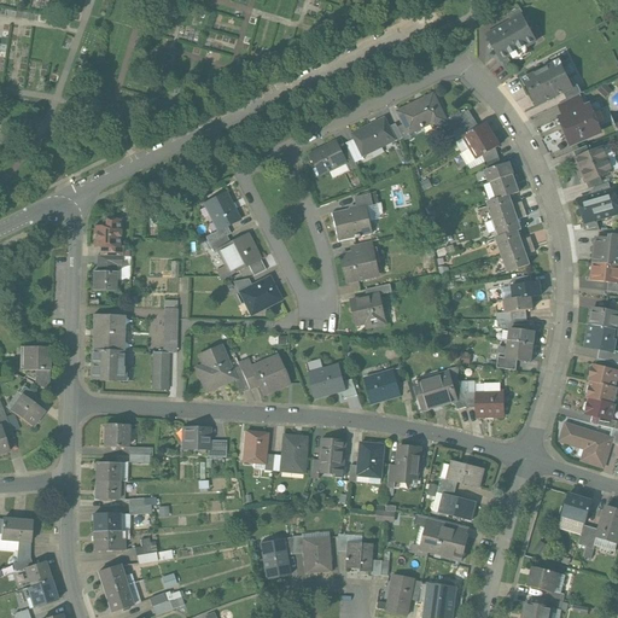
[(511,23),(522,17),(524,16),(520,10),(507,16),(511,23)]
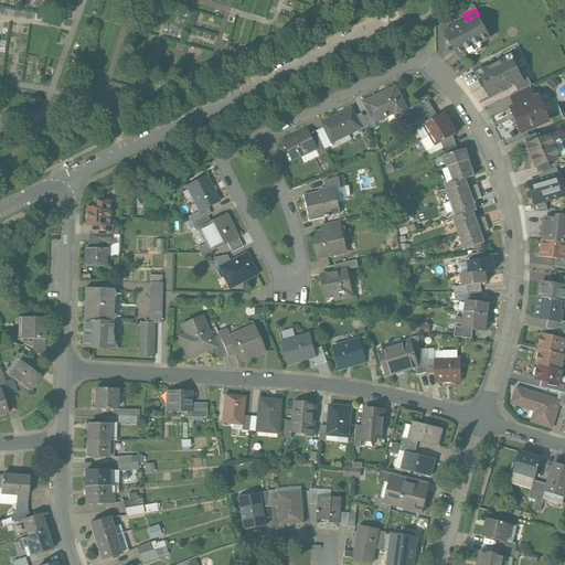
[(489,40),(477,16),(467,21),(446,33),(459,56),(489,40)]
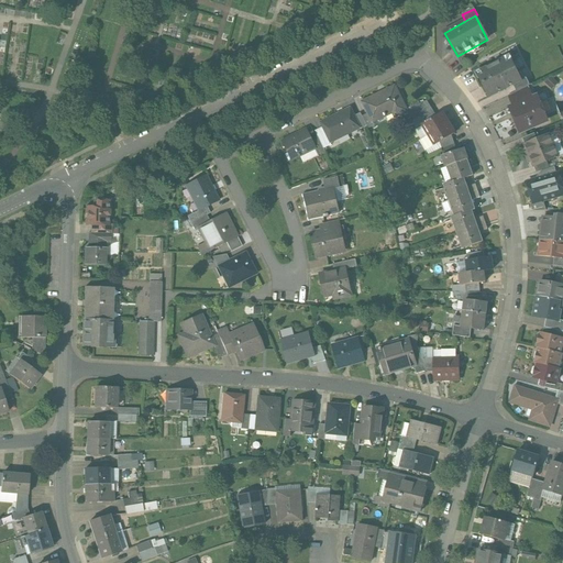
[(514,62),(510,55),(474,73),(478,79),(481,78),(489,97),(512,86),(521,81),(520,81),(511,63),(514,62)]
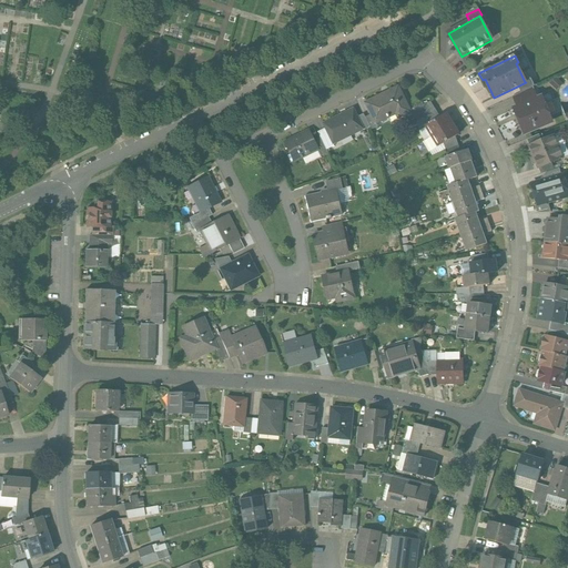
[(556,78),(549,84),(556,91),(563,84),(556,78)]
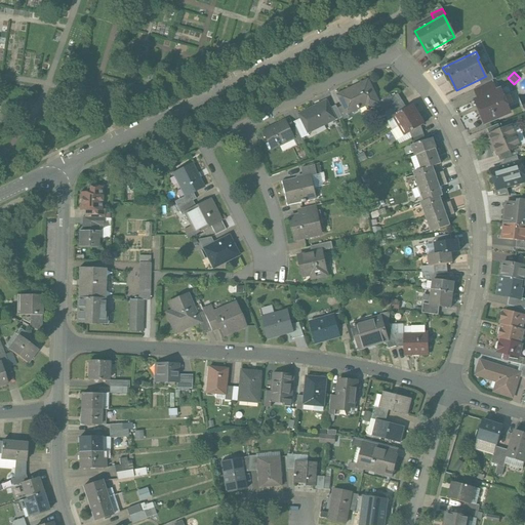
[(486,76),(478,80),(482,86),(491,81),(494,80),(491,73),(485,76),(486,76)]
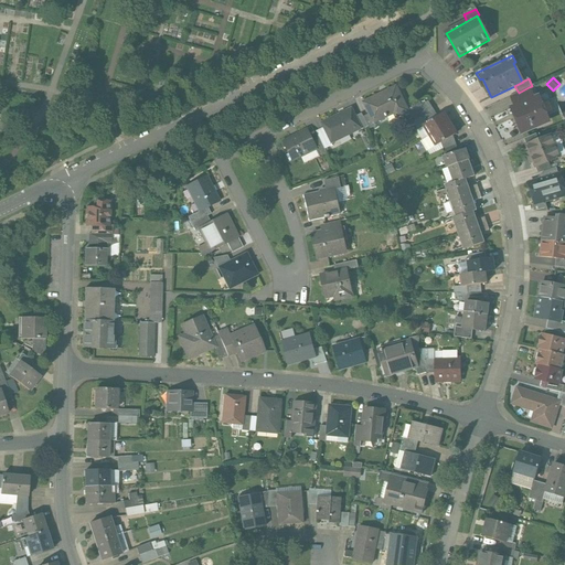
[(548,120),(534,85),(532,86),(529,87),(534,99),(515,107),(511,109),(522,134),(546,124),(548,120)]
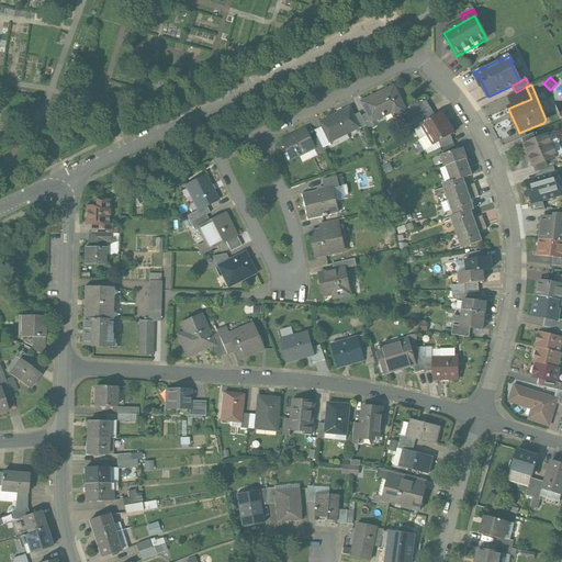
[(531,99),(526,87),(516,92),(508,96),(513,107),(531,99)]
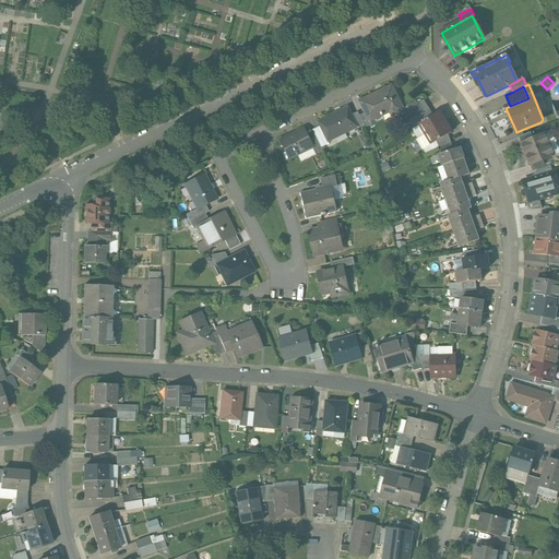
[(404,111),(393,87),(377,96),(376,95),(359,103),(365,114),(369,123),(370,122),(390,113),(392,117),(404,111)]
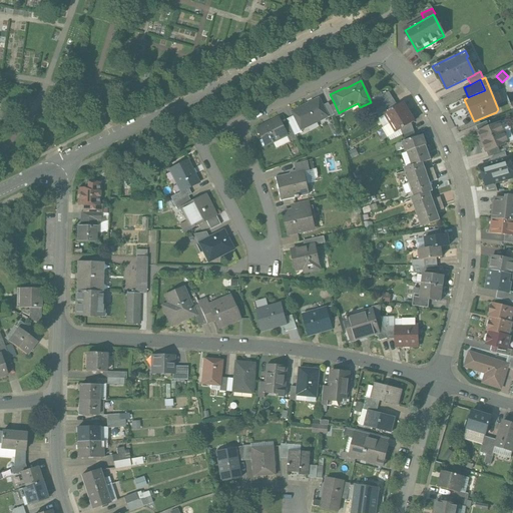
[(376,112),(380,118),(398,107),(389,92),(372,102),(378,112),(376,112)]
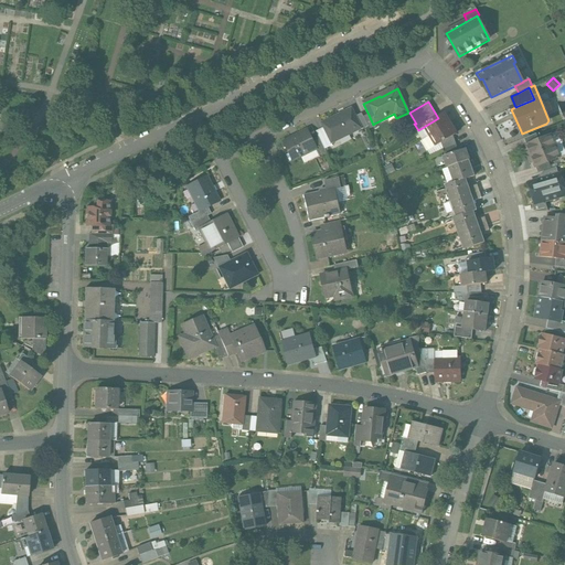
[(355,118),(351,110),(321,125),(323,128),(316,132),(319,138),(324,150),(332,147),(331,145),(361,130),(355,118)]
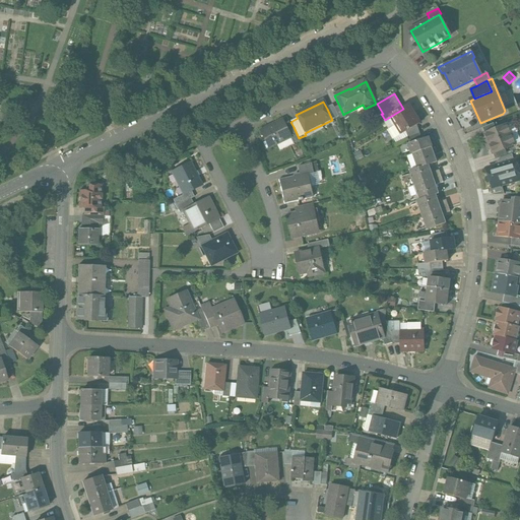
[(333,106),(327,109),(332,120),(338,117),(334,109),(333,106)]
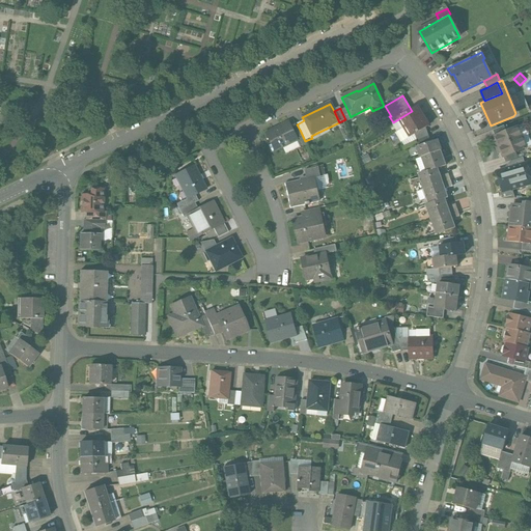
[(346,108),(341,111),(345,119),(346,122),(353,119),(352,116),(351,117),(346,108)]
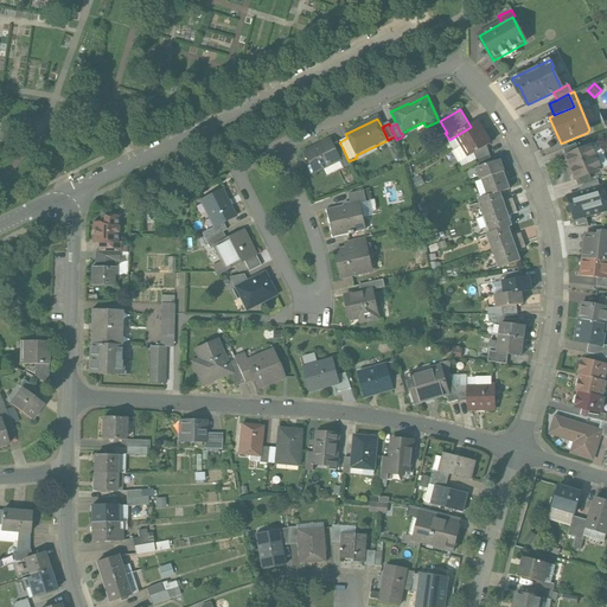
[(447,141),(454,152),(483,134),(477,123),(471,127),(449,140),(447,141)]
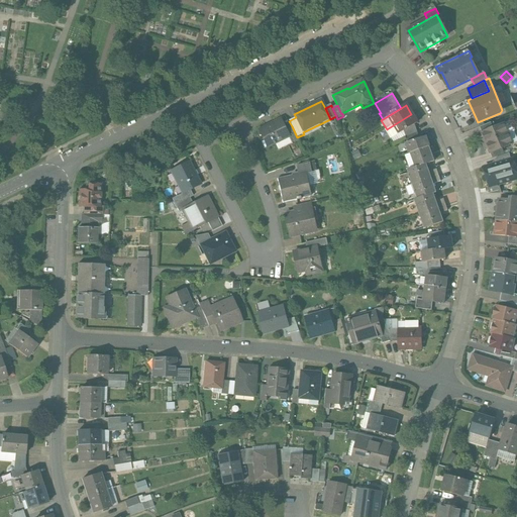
[(417,124),(411,114),(387,129),(394,143),(406,137),(404,132),(414,125),(417,124)]
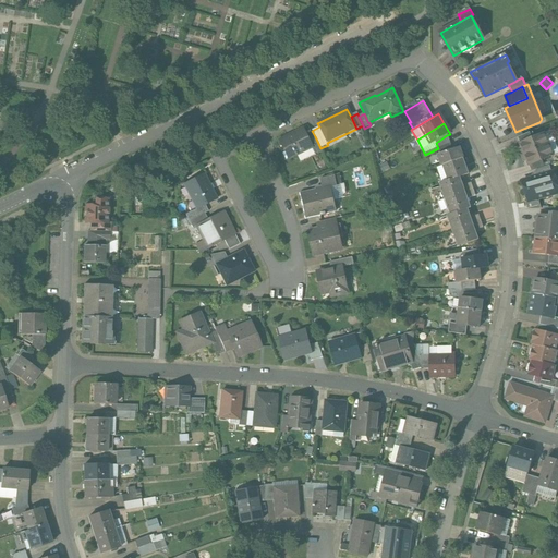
[(308,140),(304,129),(279,142),(288,160),(312,148),(313,148),(308,140)]
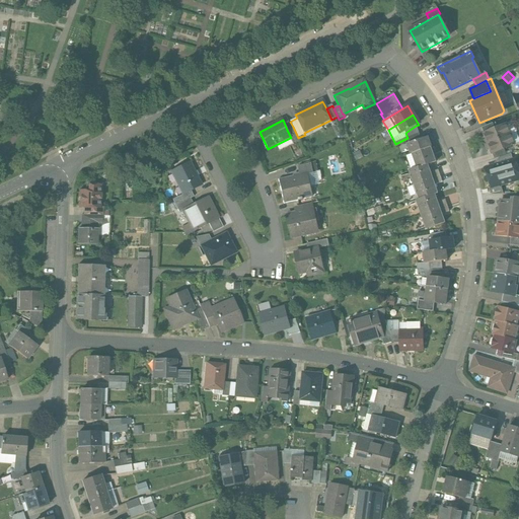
[(482,128),(484,134),(495,130),(493,124),(482,128)]
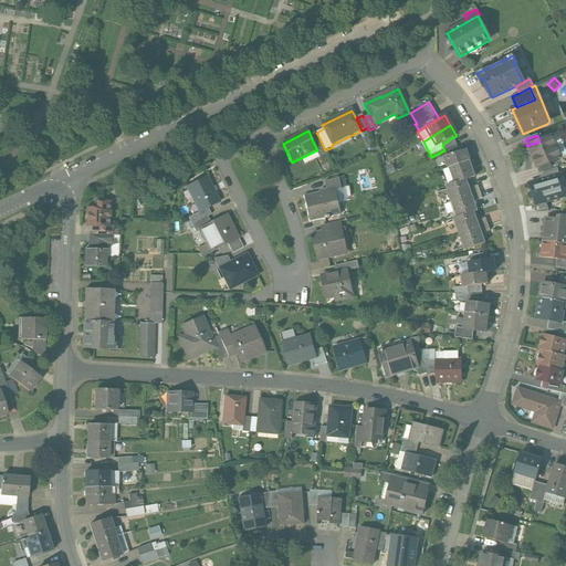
[(526,153),(528,158),(557,147),(552,136),(540,142),(527,146),(530,152),(526,153)]
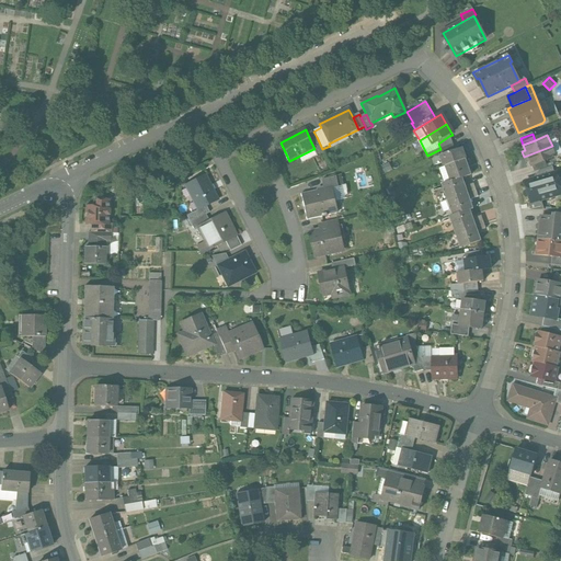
[(441,149),(451,144),(449,136),(438,144),(441,149)]
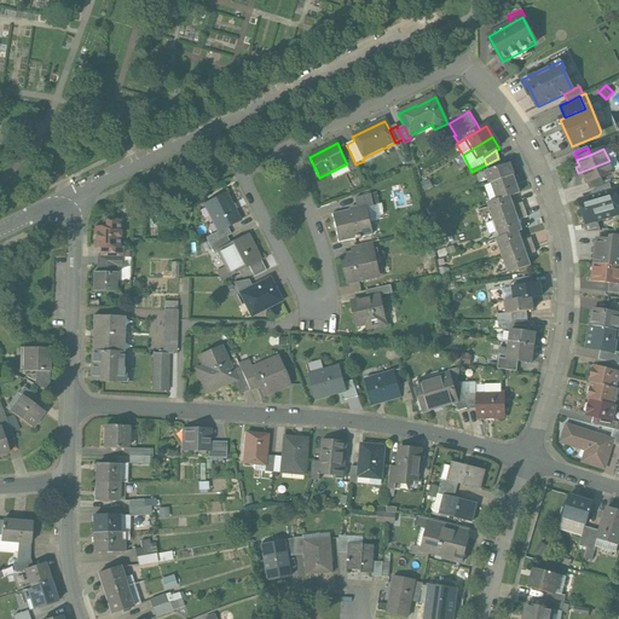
[(350,151),(342,155),(347,165),(346,165),(350,172),(357,168),(356,165),(350,151)]
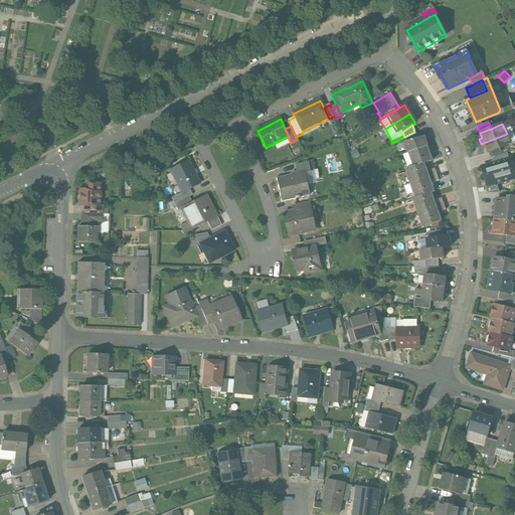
[(414,132),(404,137),(406,143),(417,139),(414,132)]
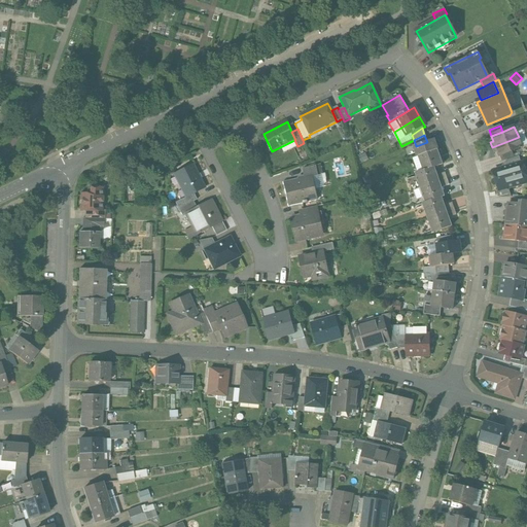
[(523,147),(519,137),(492,147),(495,153),(498,151),(500,156),(512,151),(523,147)]
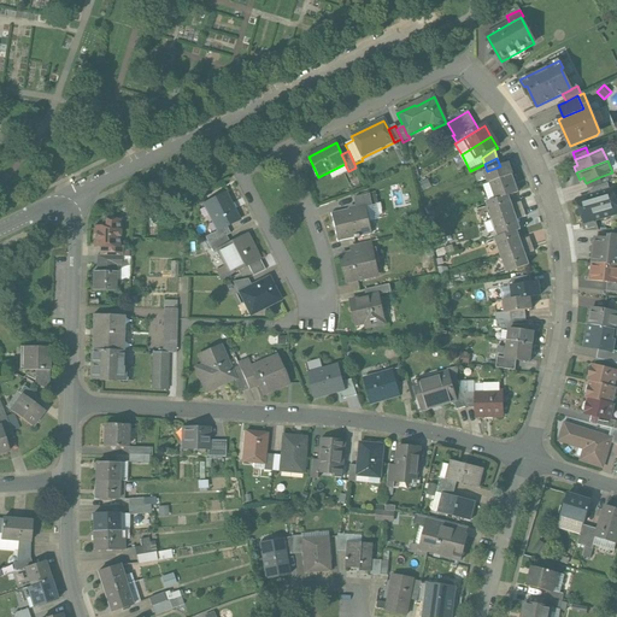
[(511,176),(507,164),(500,166),(487,171),(485,172),(488,183),(489,183),(511,176)]
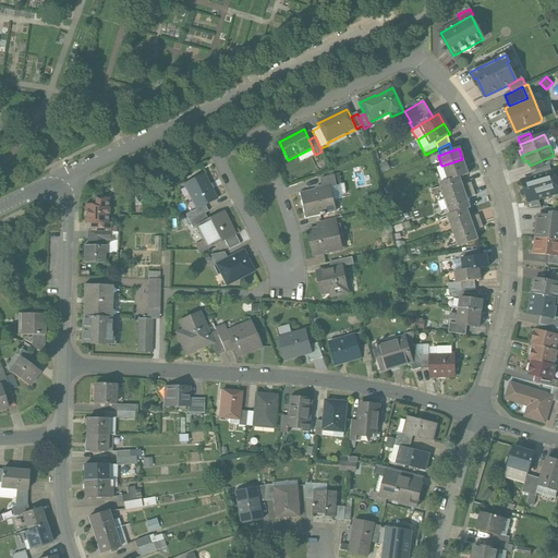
[(468,174),(462,159),(443,166),(448,181),(460,178),(468,174)]
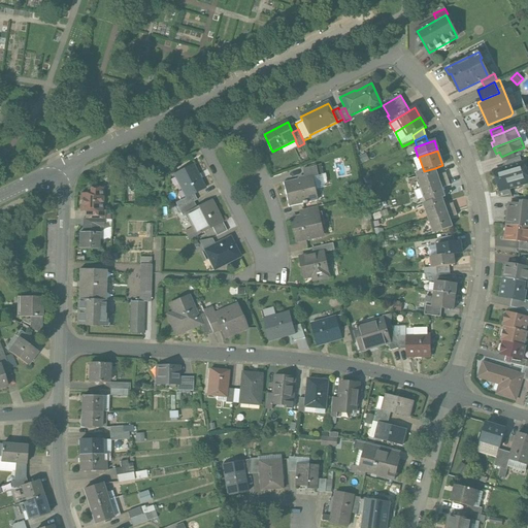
[(513,152),(501,157),(503,163),(508,161),(516,159),(513,152)]
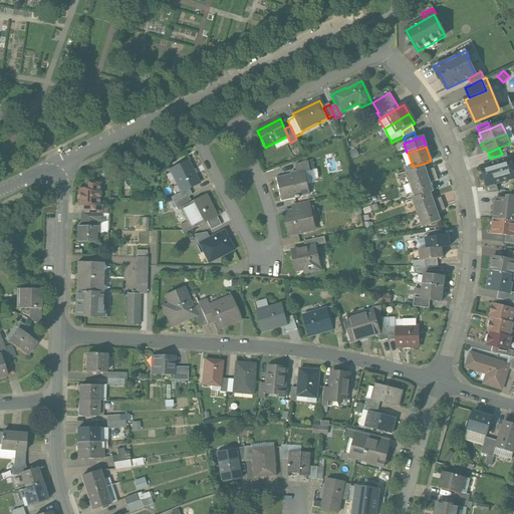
[(349,154),(352,160),(359,157),(356,151),(349,154)]
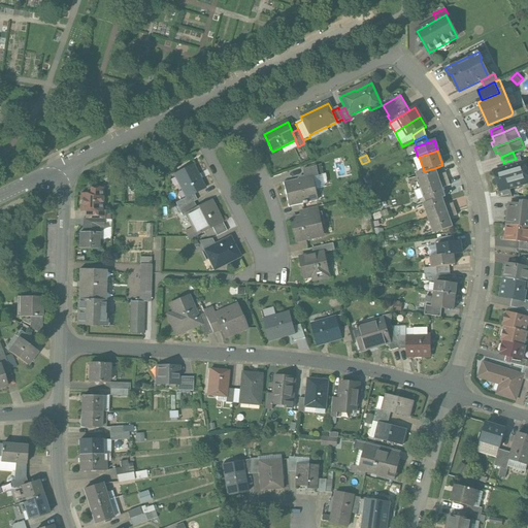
[(509,167),(522,163),(521,158),(516,159),(508,161),(509,167)]
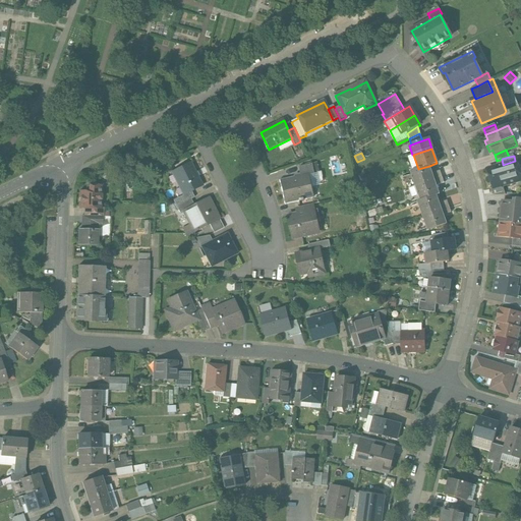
[(520,181),(520,179),(515,161),(503,165),(487,169),(494,188),(494,189),(504,186),(520,181)]
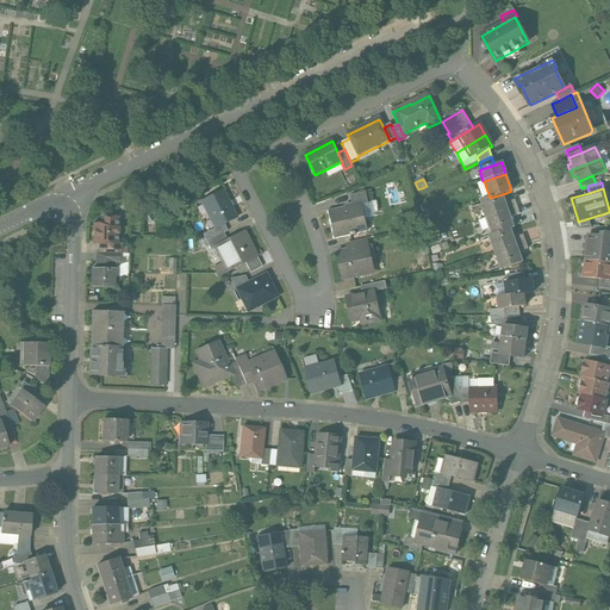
[(237,218),(224,191),(201,201),(216,229),(225,224),(237,218)]
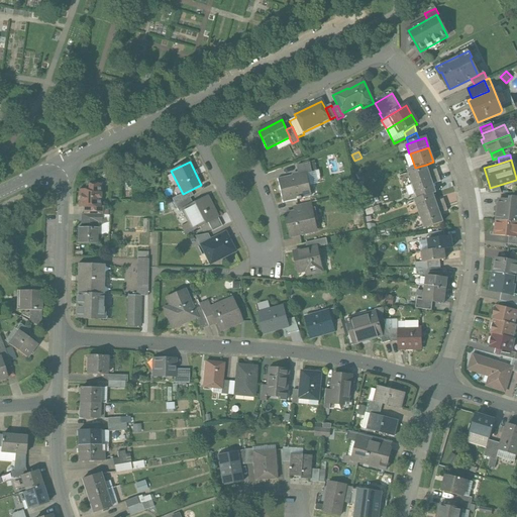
[(299,175),(278,180),(283,203),(310,197),(308,186),(310,186),(308,174),(312,173),(310,164),(297,167),(299,175)]
